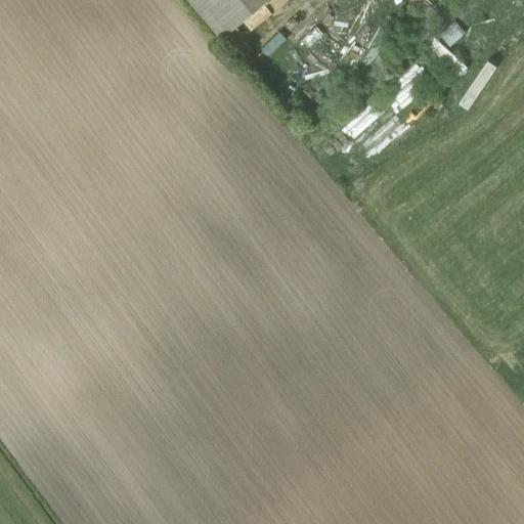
[(187,0),(220,39),(266,0),(187,0)]
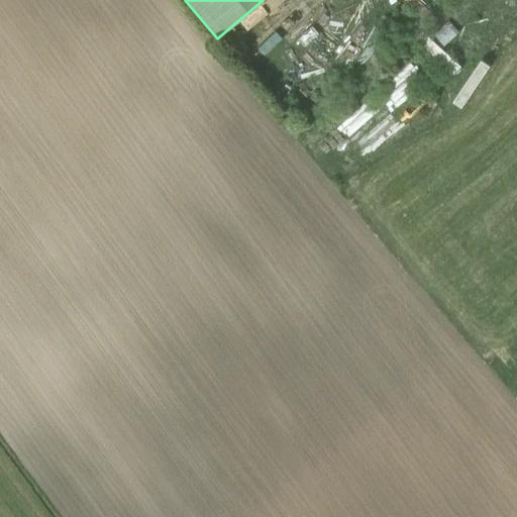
[(494,0),(464,32),(473,40),(506,4),(501,0),(494,0)]
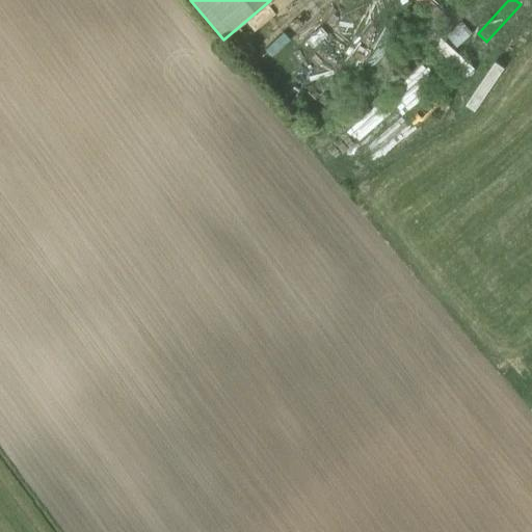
[(531,15),(524,6),(485,43),(494,51),(531,15)]
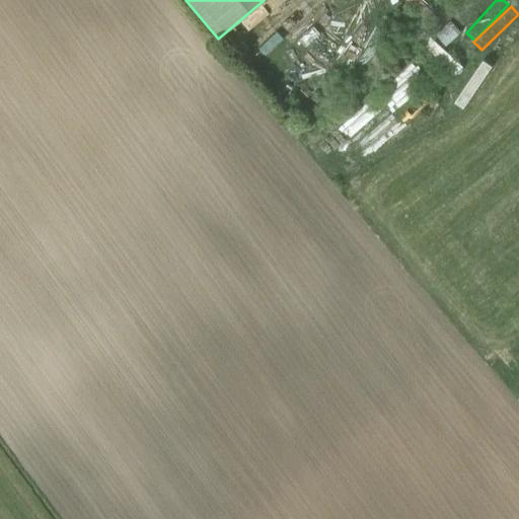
[(456,75),(463,67),(430,34),(423,43),(456,75)]
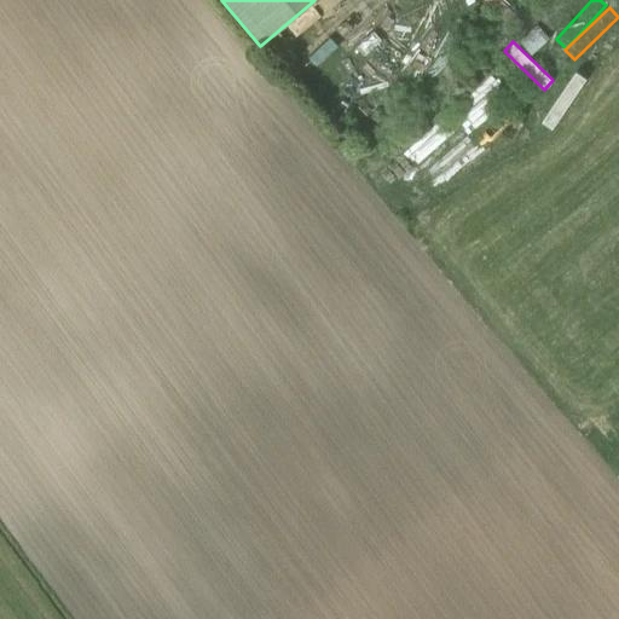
[(492,85),(456,114),(469,129),(505,102),(492,85)]
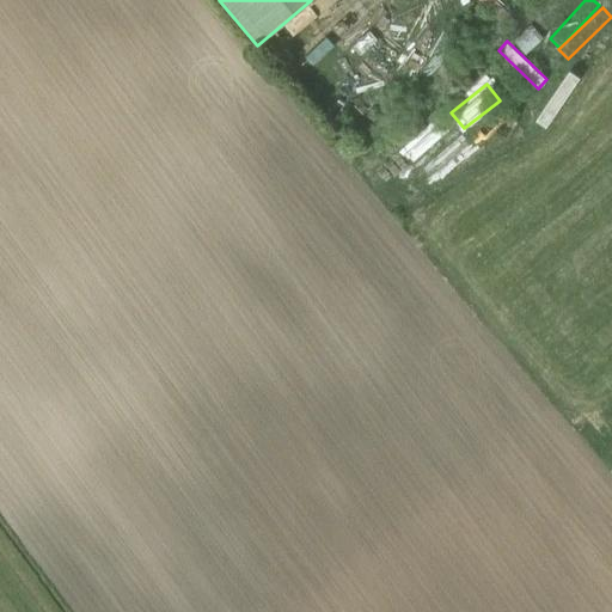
All buildings are outlined.
